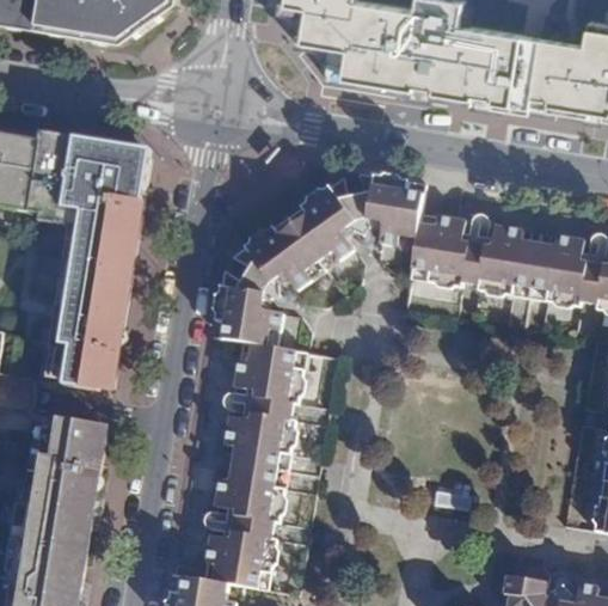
[(0,17),(118,37),(129,30),(131,34),(161,13),(159,7),(165,5),(170,0),(0,0),(0,17)]
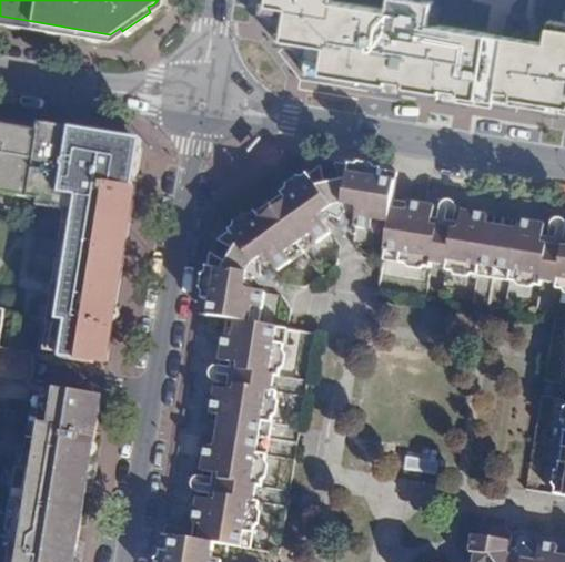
[(564,18),(546,14),(543,38),(426,19),(430,0),(385,0),(385,4),(357,0),(258,0),(256,9),(302,69),(564,111),(564,18)]
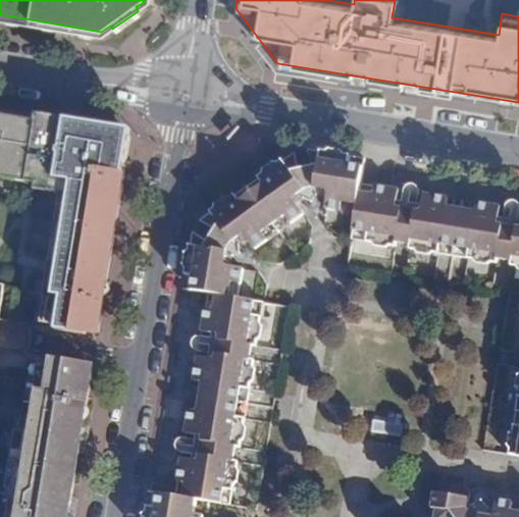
[(35,117),(24,179),(33,182),(32,186),(57,190),(40,295),(46,296),(42,318),(96,327),(130,124),(36,109),(35,117)]
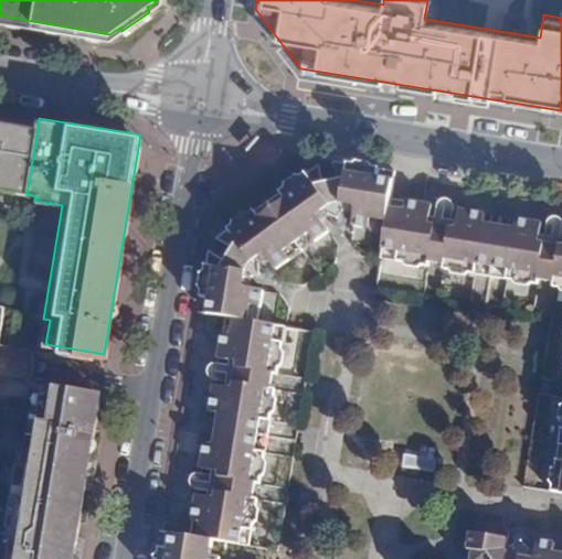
[(0,190),(27,194),(38,127),(0,120),(0,190)]
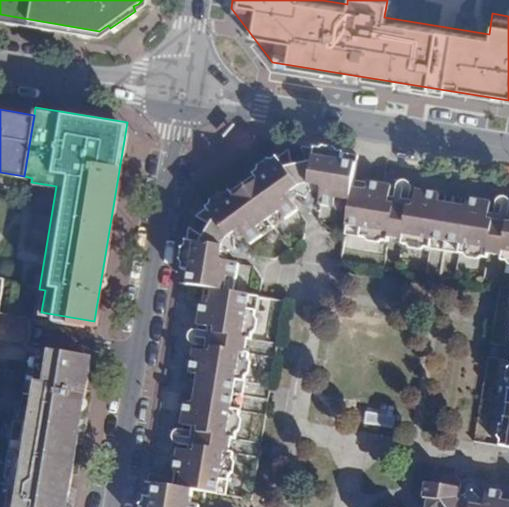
[(195,506),(196,500),(187,499),(189,486),(215,490),(217,475),(225,477),(229,448),(222,448),(225,431),(232,432),(233,427),(236,406),(229,405),(233,376),(241,377),(245,351),(238,349),(241,333),(248,334),(252,306),(246,305),(247,291),(224,287),(226,275),(233,276),(236,259),(219,256),(221,242),(226,236),(237,227),(247,242),(261,232),(256,224),(276,210),(281,217),(296,207),(285,192),(297,184),(305,182),(318,184),(316,202),(331,204),(333,195),(346,197),(342,223),(357,225),(356,234),(383,239),(385,230),(399,232),(398,240),(483,254),(484,246),(500,248),(498,256),(508,257),(508,216),(508,218),(485,214),(488,196),(463,193),(462,202),(435,198),(436,189),(412,185),(410,202),(385,198),(388,181),(365,177),(364,186),(349,184),(350,175),(353,159),(338,157),(339,148),(311,144),(309,157),(282,163),(275,153),(250,170),(255,177),(233,193),(228,186),(203,203),(211,216),(198,238),(182,236),(178,266),(186,267),(184,281),(208,285),(206,299),(198,297),(194,321),(211,324),(207,346),(190,344),(186,369),(194,370),(190,399),(181,397),(177,421),(194,423),(190,447),(173,444),(169,468),(179,470),(177,483),(151,479),(149,494),(140,492),(137,506),(195,506)]
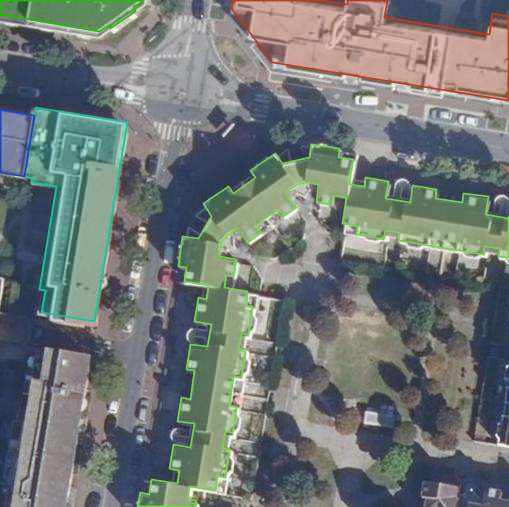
[(354,151),(339,148),(338,157),(353,159),(354,151)]
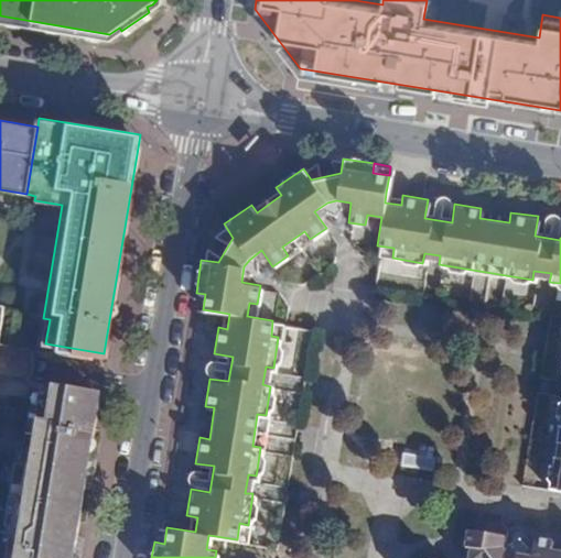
[(276,187),(251,205),(257,212),(281,195),(276,187)]
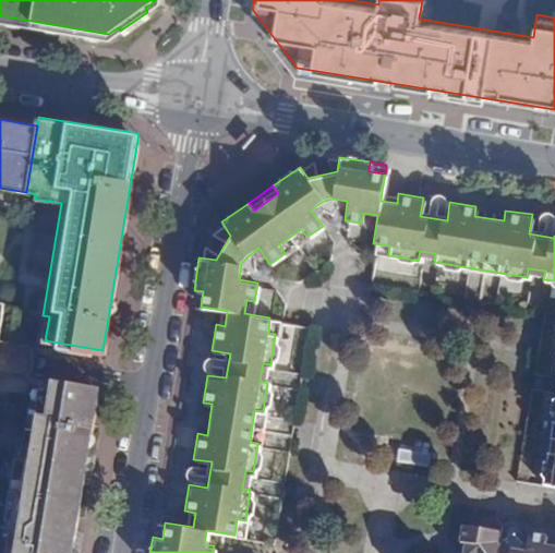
[(398,193),(382,191),(381,201),(397,203),(398,193)]
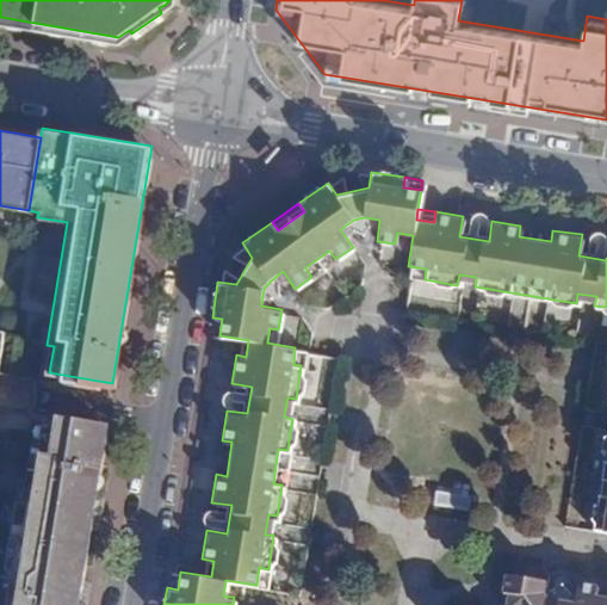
[(426,269),(408,266),(407,277),(425,279),(426,269)]
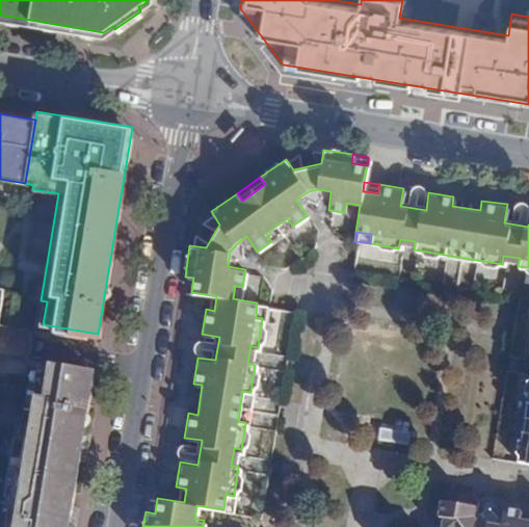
[(183,291),(191,292),(193,278),(185,277),(183,291)]
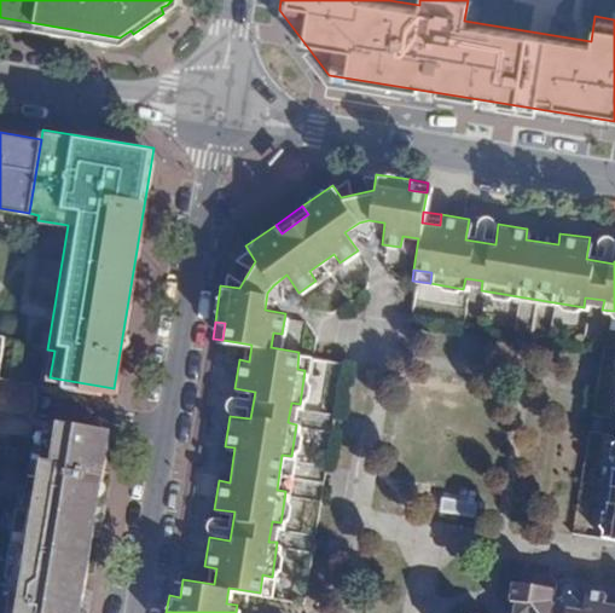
[(0,337),(1,331),(0,331),(0,392),(33,397),(34,387),(30,377),(0,372),(0,337)]
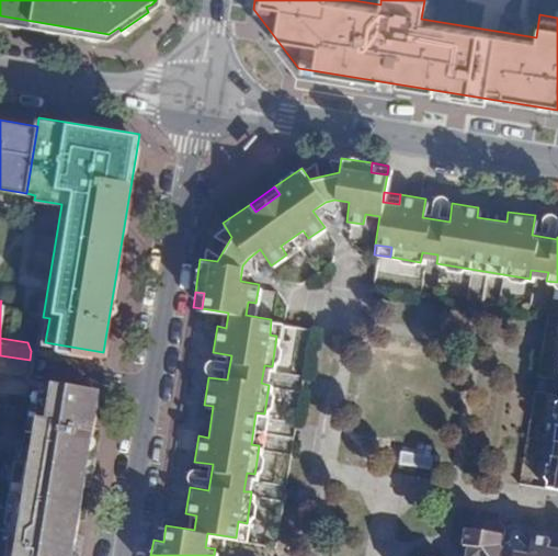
[(270,335),(276,336),(279,320),(271,319),(270,335)]
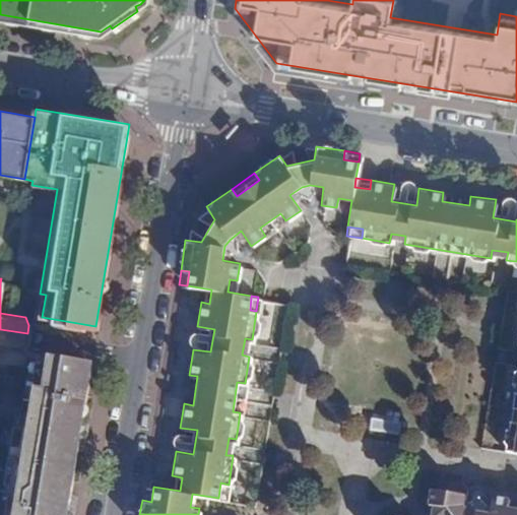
[(26,339),(27,333),(0,329),(0,344),(21,347),(22,345),(23,345),(26,339)]
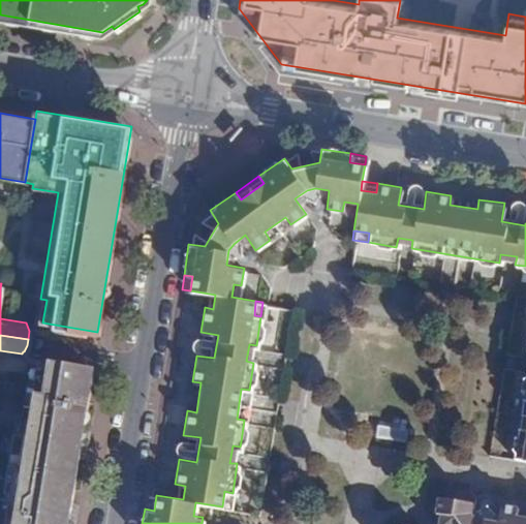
[(246,361),(253,363),(256,345),(249,344),(246,361)]
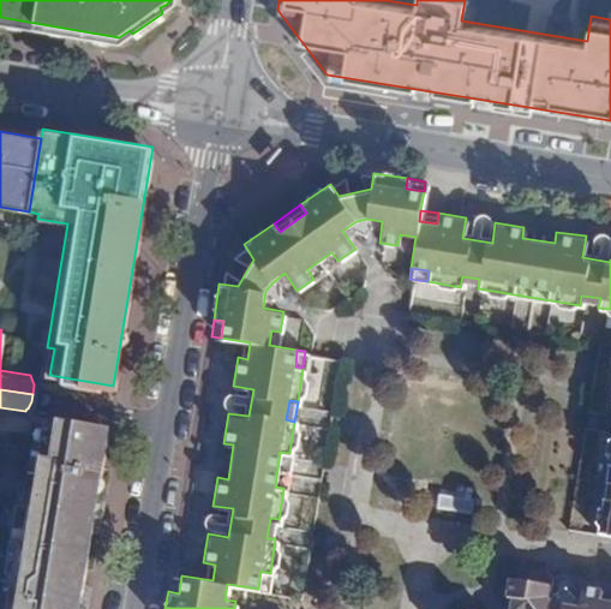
[(101,463),(106,429),(42,418),(37,448),(30,447),(22,502),(15,501),(4,572),(10,572),(3,608),(76,608),(85,554),(101,463)]
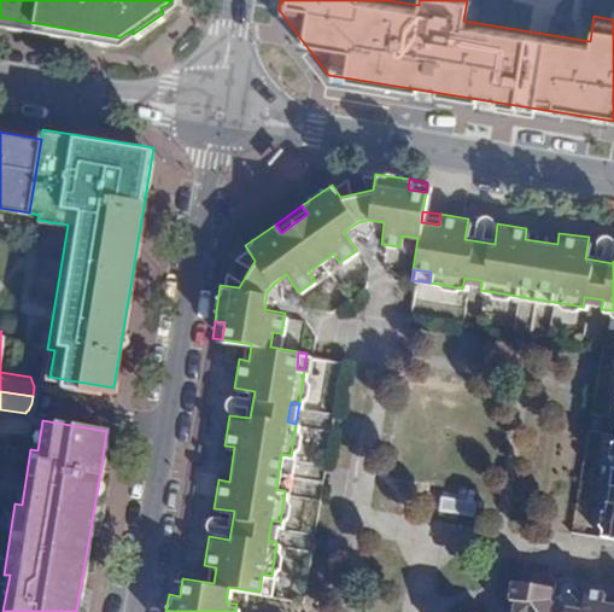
[(613,431),(613,432),(608,466),(613,466),(613,494),(613,500),(603,497),(597,532),(613,534),(613,431)]
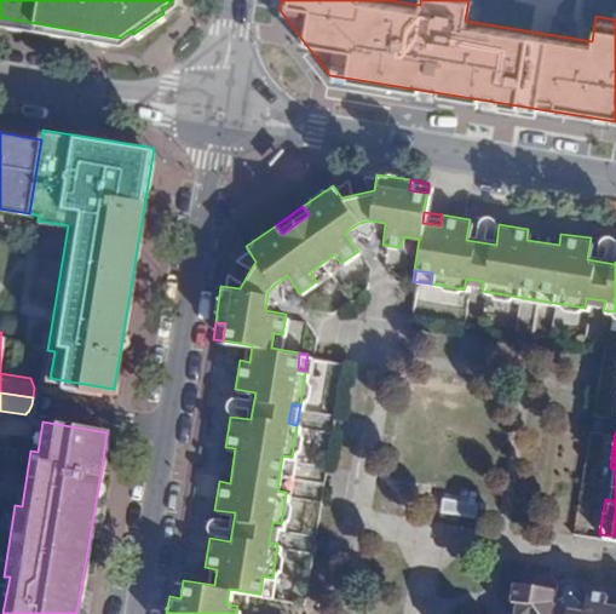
[(277,491),(286,492),(292,457),(282,455),(277,491)]
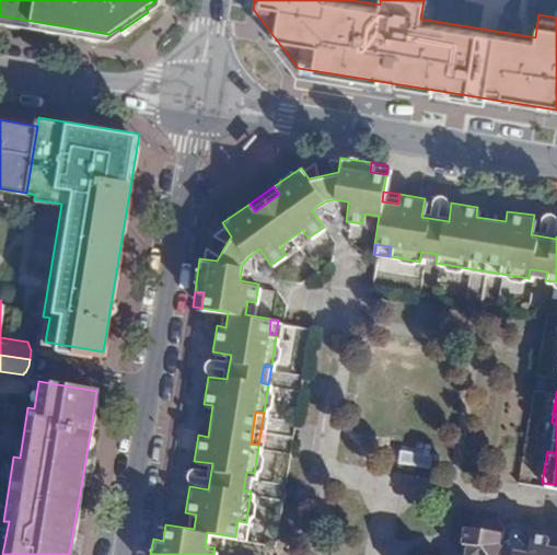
[(556,448),(556,423),(552,423),(547,451),(556,453),(556,448)]
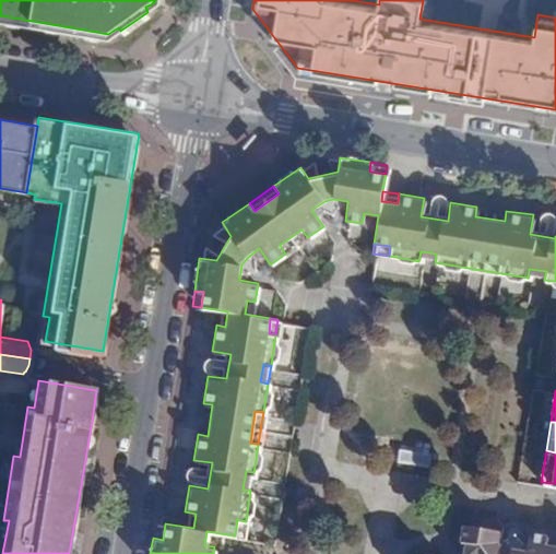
[(243,490),(250,490),(253,472),(246,471),(243,490)]
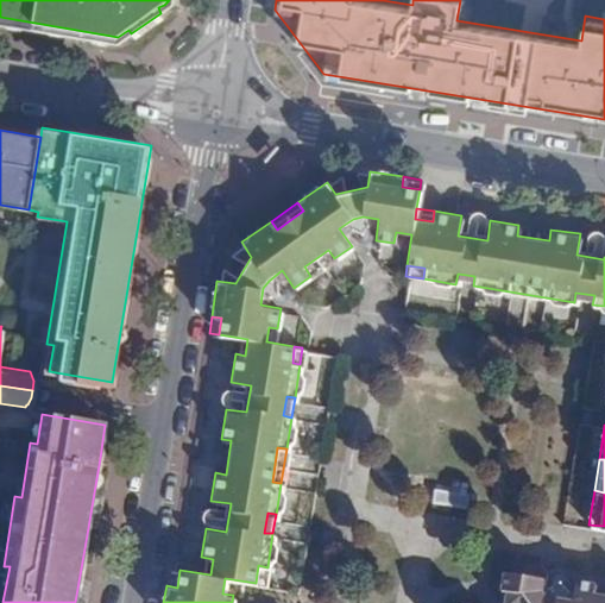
[(604,602),(604,591),(592,590),(593,580),(575,577),(573,597),(556,595),(546,592),(542,586),(543,577),(535,563),(510,559),(502,602),(604,602)]
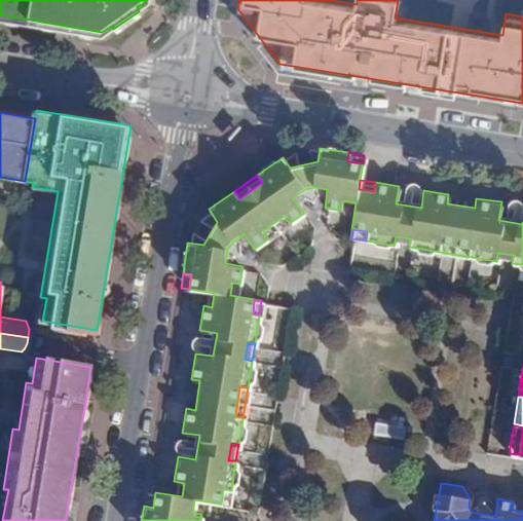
[(223,488),(221,504),(229,505),(231,490),(223,488)]
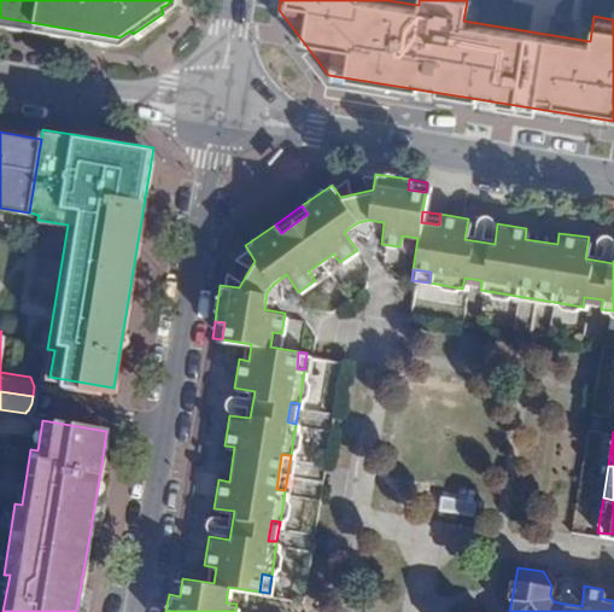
[(170,586),(169,594),(180,596),(182,578),(173,577),(170,586)]
